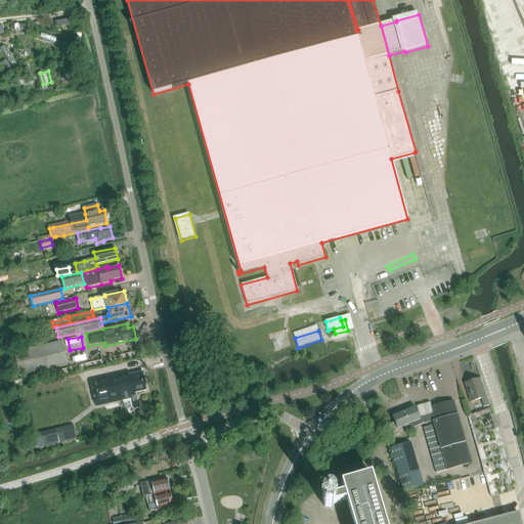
[(19,377),(68,365),(62,341),(15,352),(19,377)]
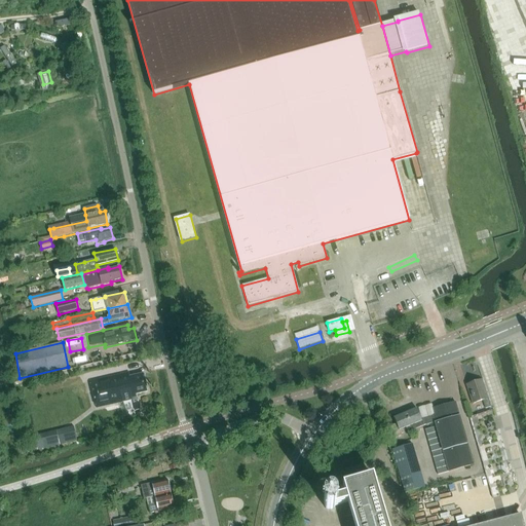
[(137,395),(149,392),(145,373),(126,377),(126,373),(90,381),(97,409),(138,400),(137,395)]
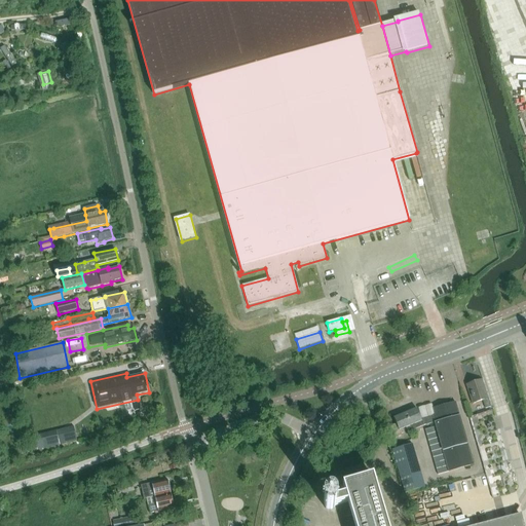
[(485,409),(491,407),(485,388),(484,388),(482,380),(466,385),(473,404),(483,401),(485,409)]
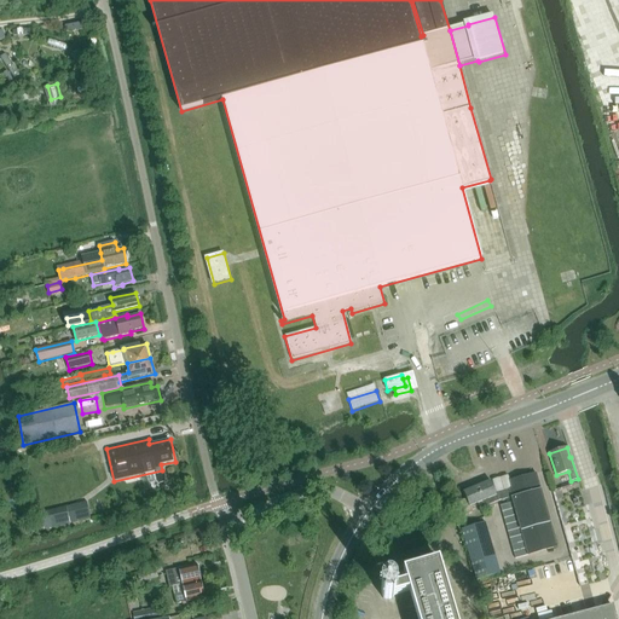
[(528,556),(557,547),(536,473),(507,481),(508,484),(493,487),(499,502),(512,498),(514,507),(516,515),(519,522),(521,531),(524,539),(526,548),(528,556)]
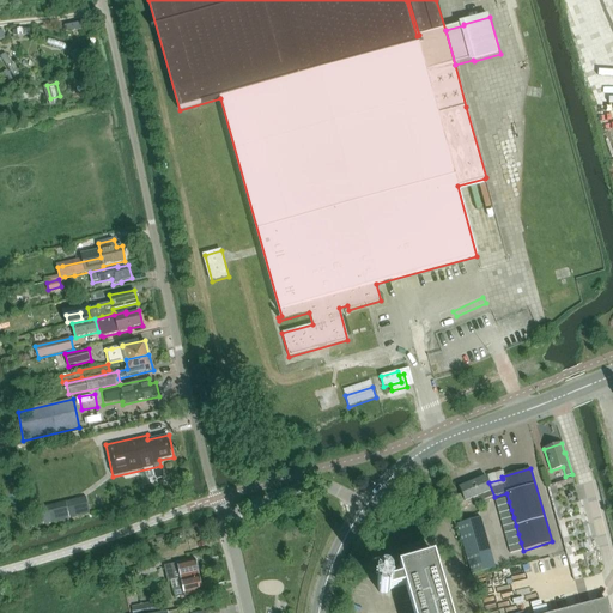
[(483,502),(495,497),(489,483),(485,477),(473,481),(483,502)]
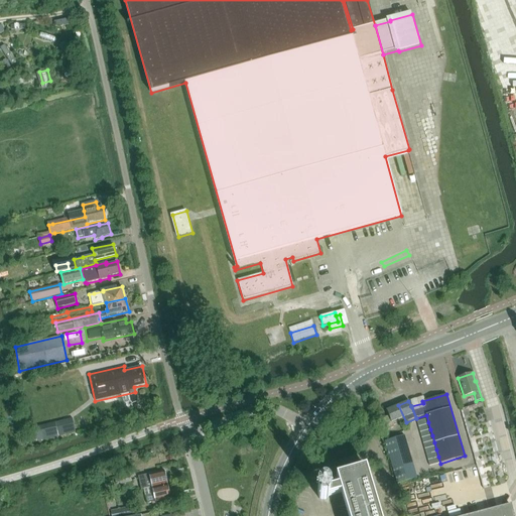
[(398,405),(386,410),(389,416),(383,418),(387,429),(394,427),(392,422),(398,420),(400,425),(406,422),(398,405)]
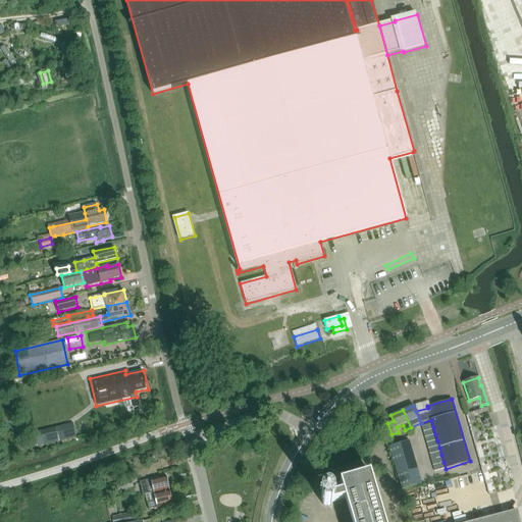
[(431,420),(421,423),(423,430),(433,427),(431,420)]
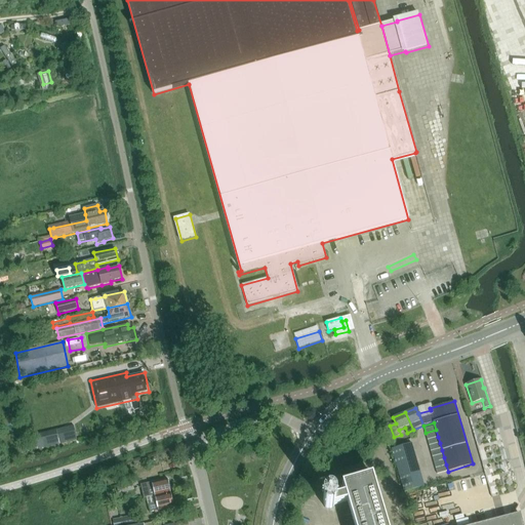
[(52,431),(34,435),(37,449),(55,445),(59,444),(56,430),(52,431)]
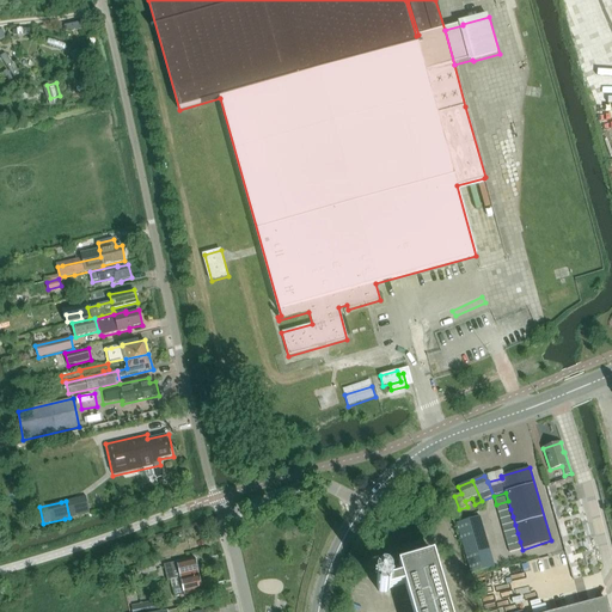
[(510,509),(508,501),(496,505),(499,513),(510,509)]
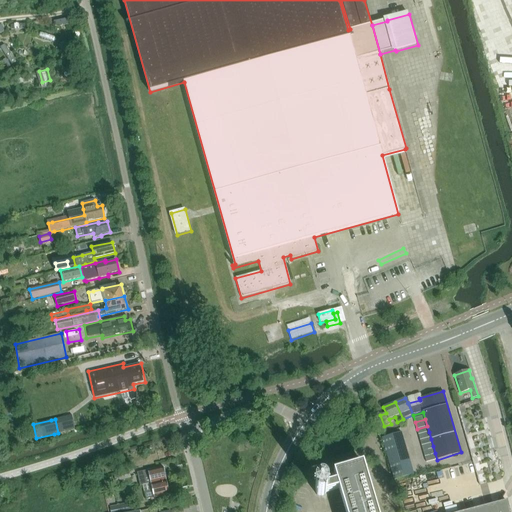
[(429,432),(427,426),(417,429),(419,435),(429,432)]
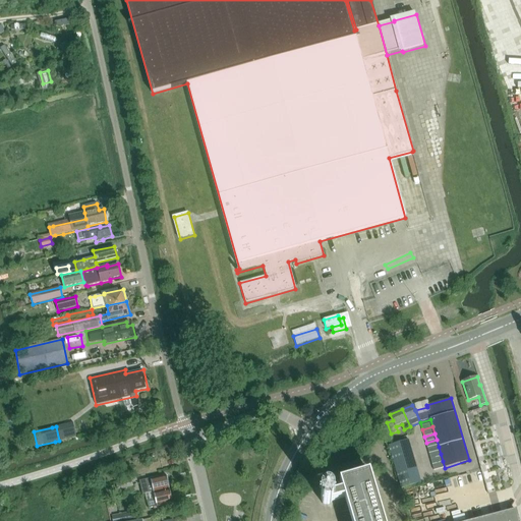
[(401,488),(421,482),(408,440),(388,446),(401,488)]
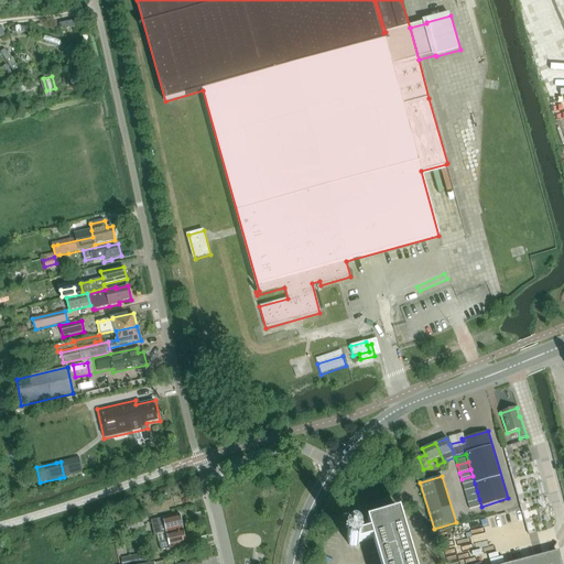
[(473,476),(462,479),(464,487),(475,484),(473,476)]
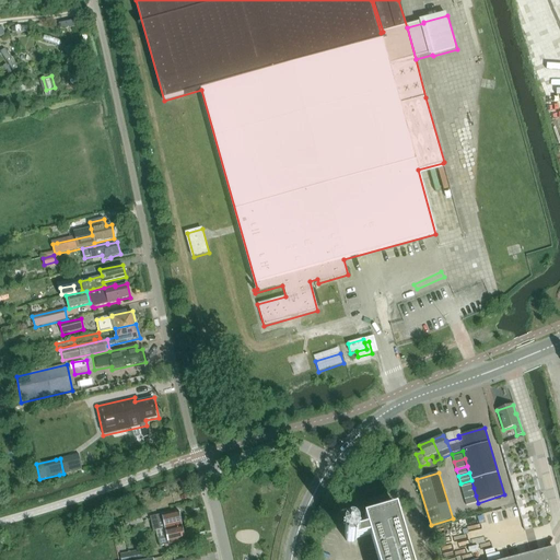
[(474,488),(471,480),(461,483),(463,491),(474,488)]
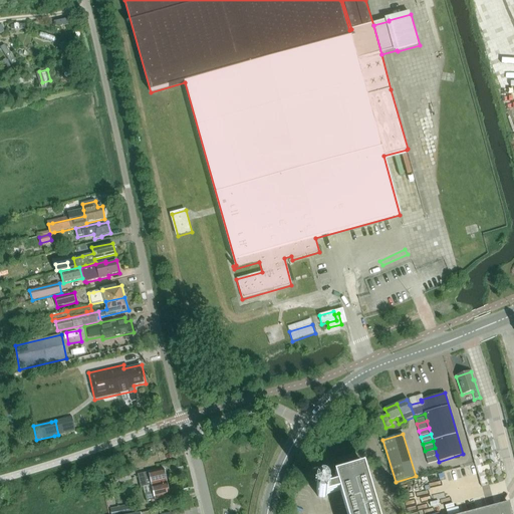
[(437,455),(435,448),(425,451),(427,458),(437,455)]
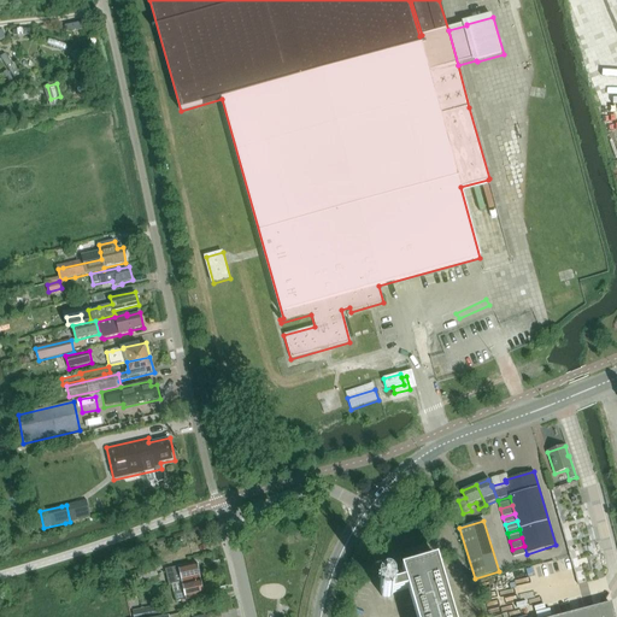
[(512,550),(515,558),(527,554),(524,546),(512,550)]
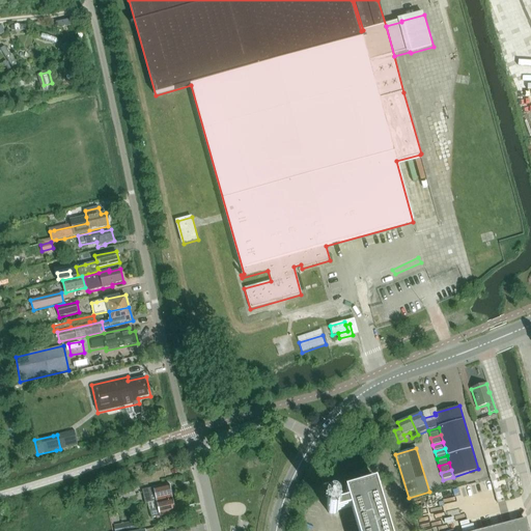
[(390,530),(375,482),(350,491),(352,500),(334,504),(334,502),(333,502),(333,505),(330,506),(328,505),(327,506),(329,507),(331,511),(330,513),(331,514),(332,512),(335,512),(337,514),(338,513),(337,511),(354,507),(361,530),(390,530)]
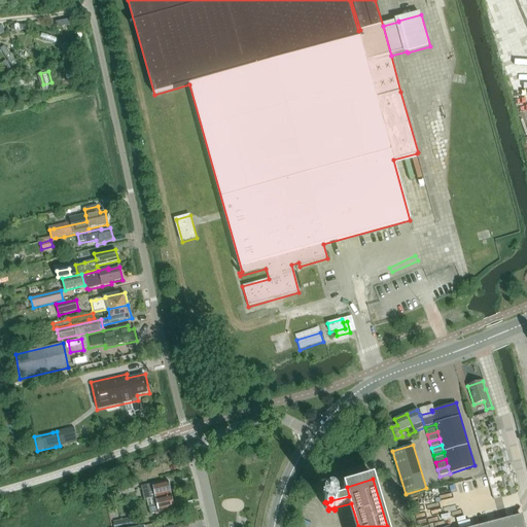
[(144,500),(171,494),(168,482),(159,484),(157,483),(141,487),(144,500)]
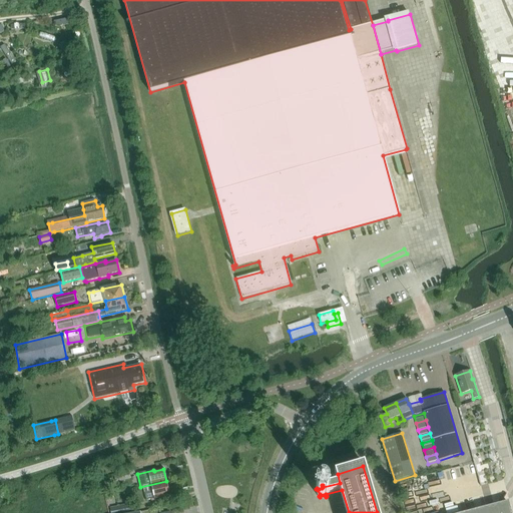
[(432,480),(441,476),(439,471),(430,475),(432,480)]
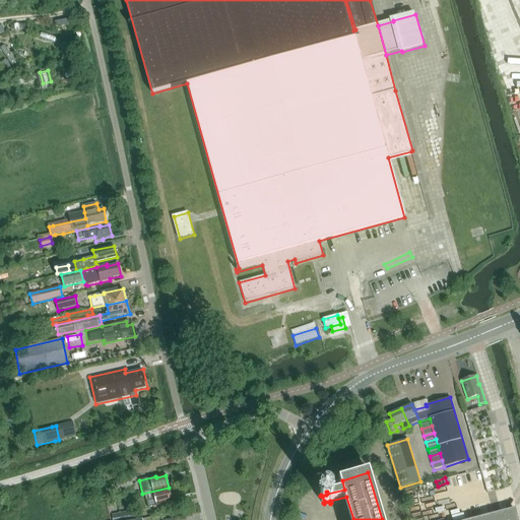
[(118,490),(133,485),(131,478),(116,482),(118,490)]
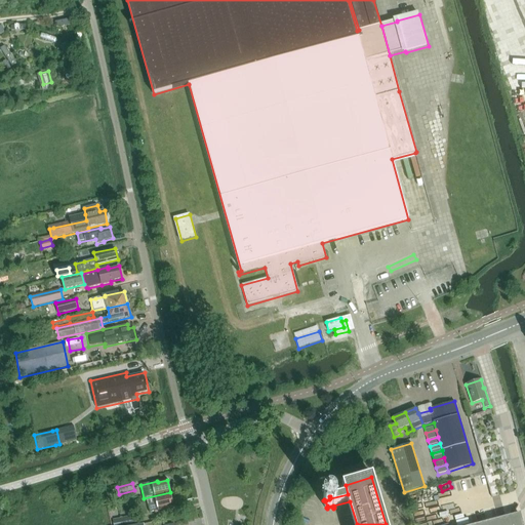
[(441,490),(443,506),(462,503),(460,487),(441,490)]
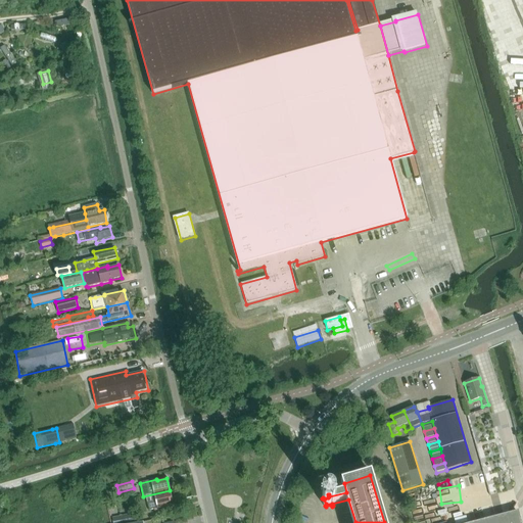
[(149,510),(173,505),(171,491),(154,495),(155,501),(147,503),(149,510)]
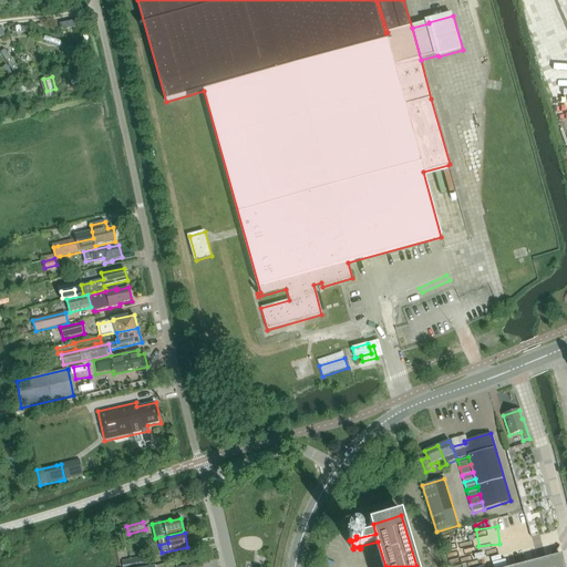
[(565,566),(563,556),(517,566),(565,566)]
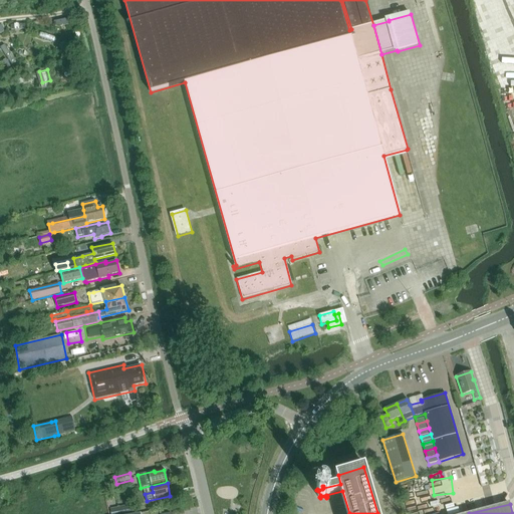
[(117,508),(110,510),(110,513),(130,513),(135,513),(134,505),(117,508)]
